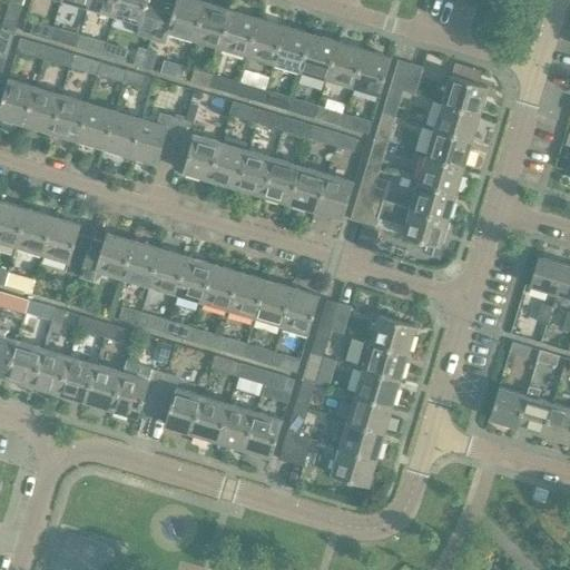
[(89,0),(88,6),(115,15),(118,0),(89,0)]
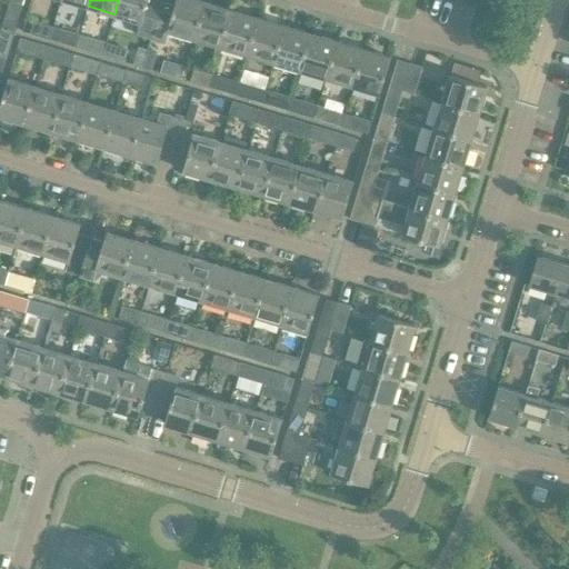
[(151,37),(161,0),(118,0),(115,15),(139,21),(136,32),(151,37)]
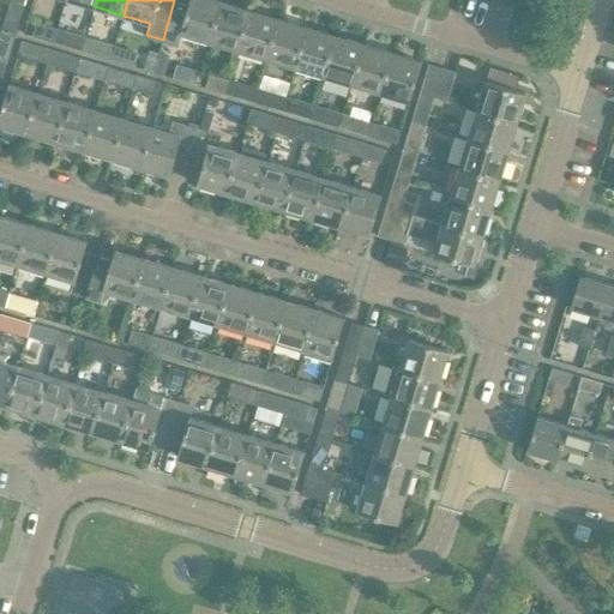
[(210,41),(221,1),(216,0),(188,0),(188,4),(178,0),(174,0),(163,40),(178,43),(181,32),(210,41)]
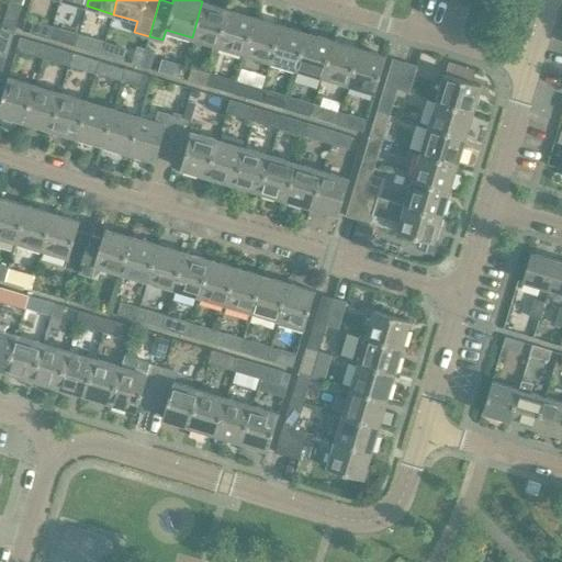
[(22,4),(10,1),(1,27),(14,31),(22,4)]
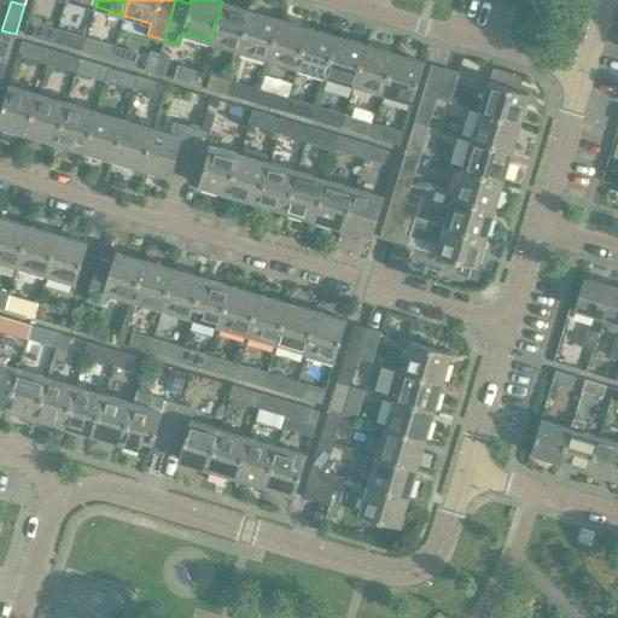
[(222,1),(211,41),(239,50),(251,10),(222,1)]
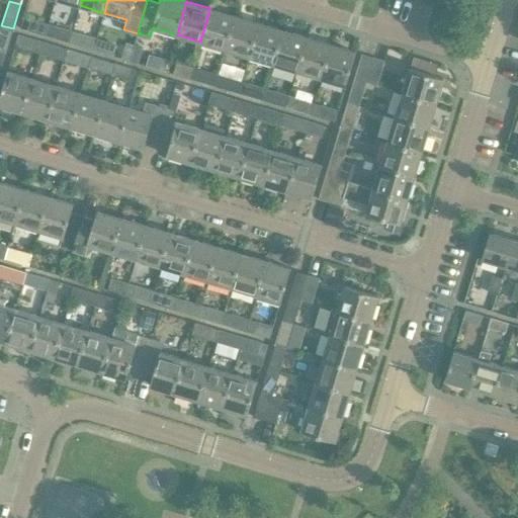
[(210,8),(200,41),(225,50),(235,15),(210,8)]
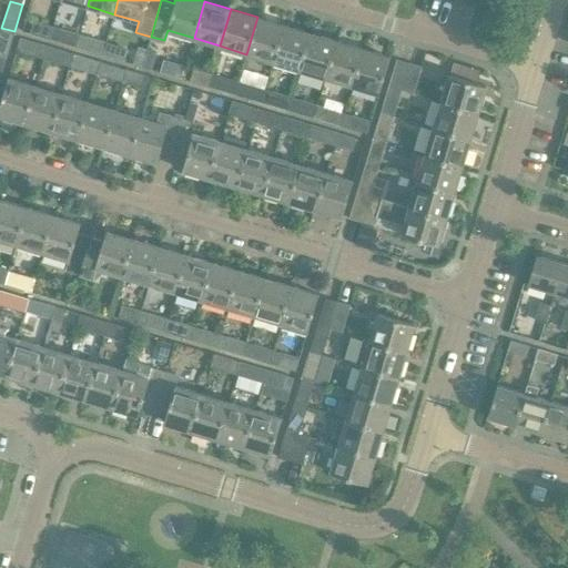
[(257,17),(246,54),(273,62),(284,24),(257,17)]
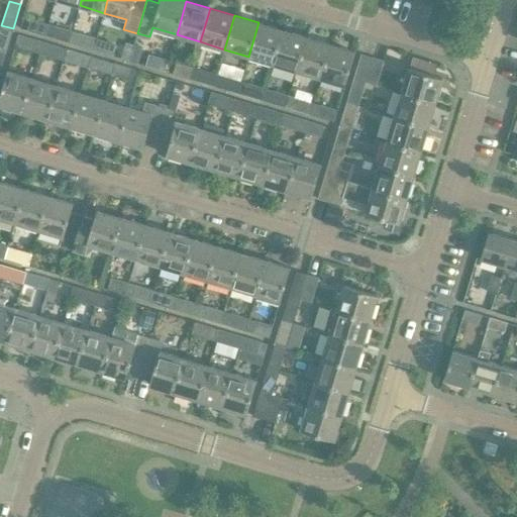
[(44,36),(47,24),(30,19),(27,31),(44,36)]
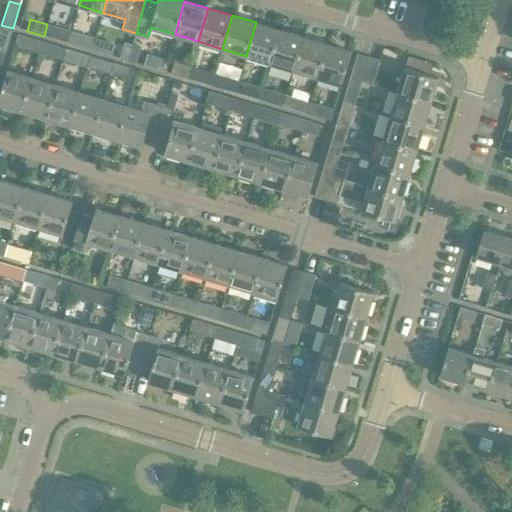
[(256,22),(246,56),(270,63),(280,30),(256,22)]
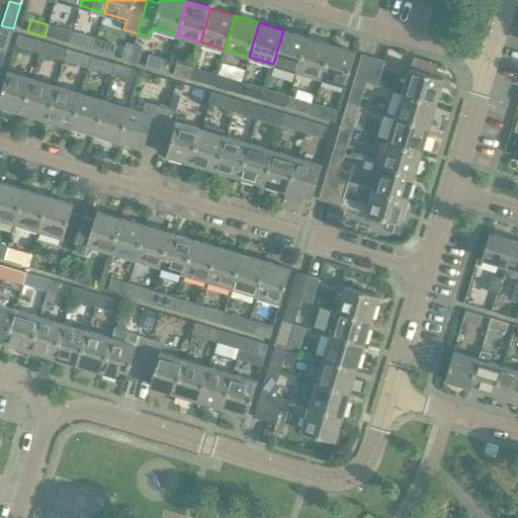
[(68,44),(72,31),(48,24),(45,36),(68,44)]
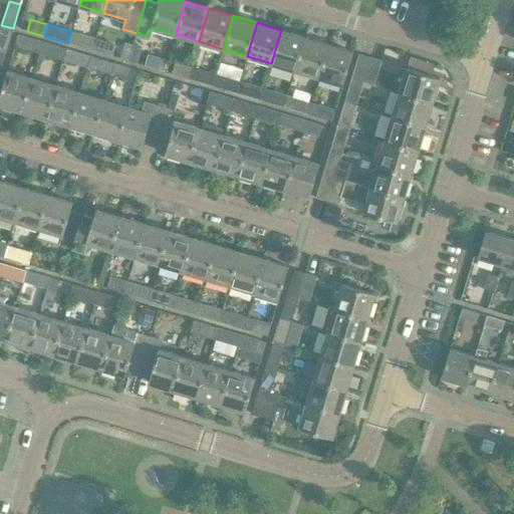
[(0,29),(0,49),(6,52),(13,28),(1,25),(0,29)]
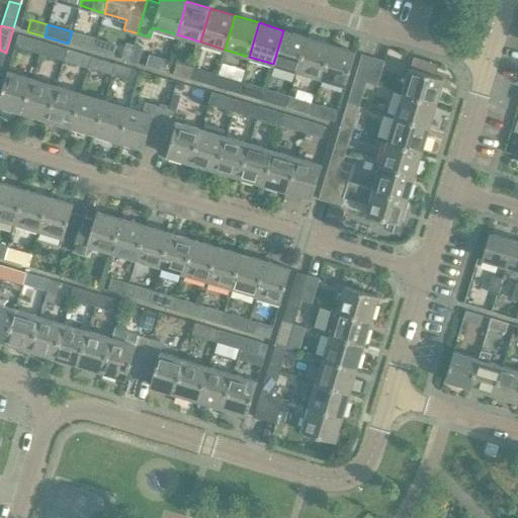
[(283,30),(273,64),(296,71),(307,37),(283,30)]
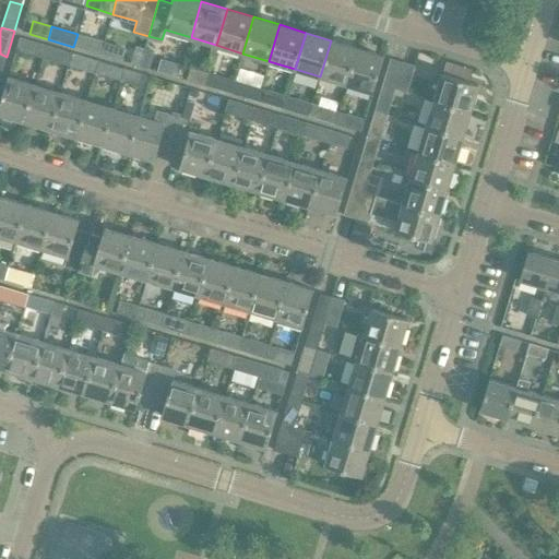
[(78,34),(73,47),(100,55),(104,42),(78,34)]
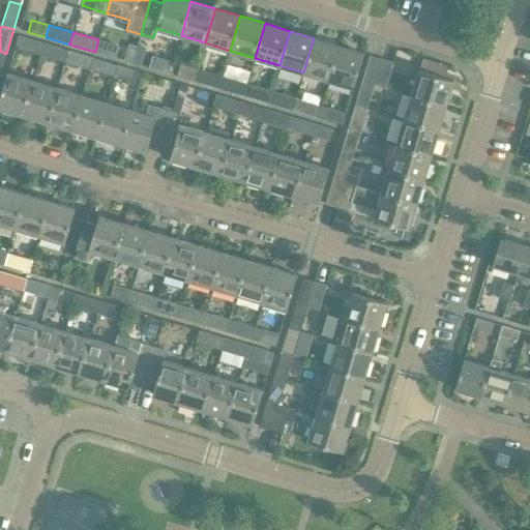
[(39,55),(42,43),(19,36),(16,48),(39,55)]
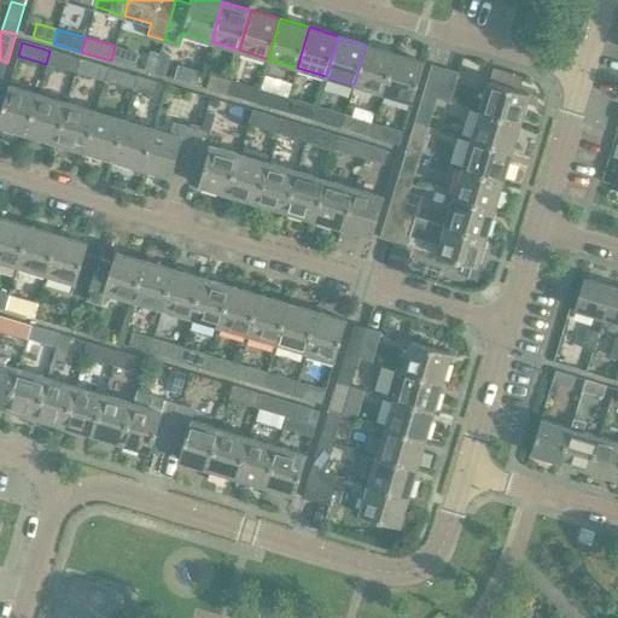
[(366,45),(354,85),(383,93),(395,53),(366,45)]
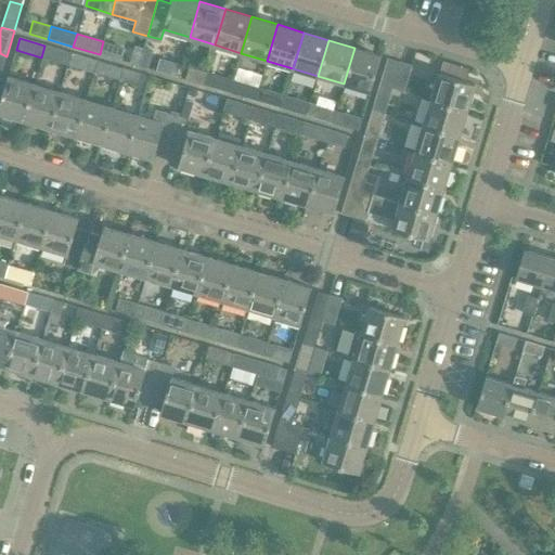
[(44,46),(41,57),(67,65),(71,53),(44,46)]
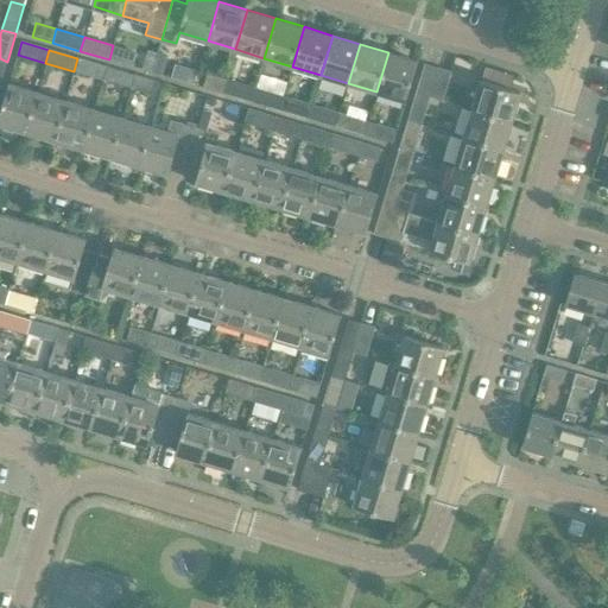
[(151,73),(157,54),(146,51),(140,69),(151,73)]
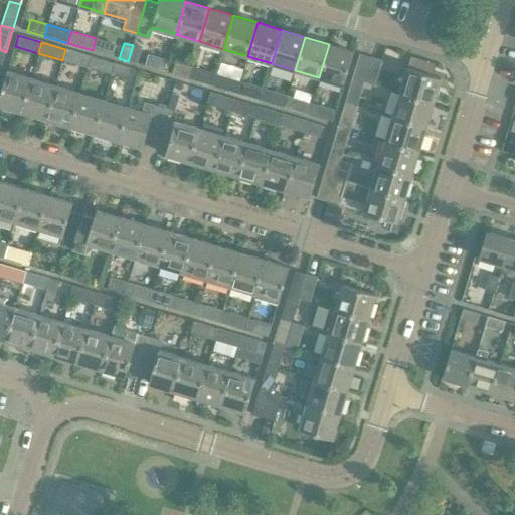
[(329,44),(319,77),(343,84),(353,51),(329,44)]
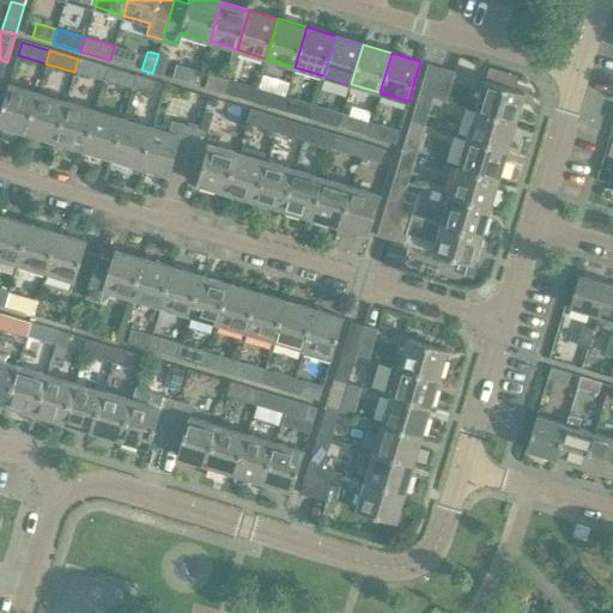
[(158,54),(152,73),(163,77),(169,58),(158,54)]
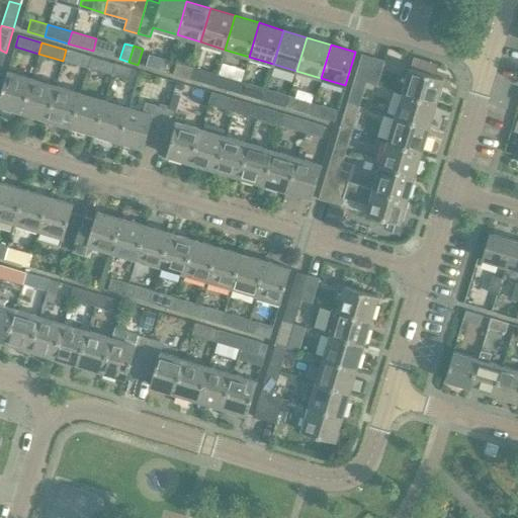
[(66,50),(63,61),(87,69),(90,57),(66,50)]
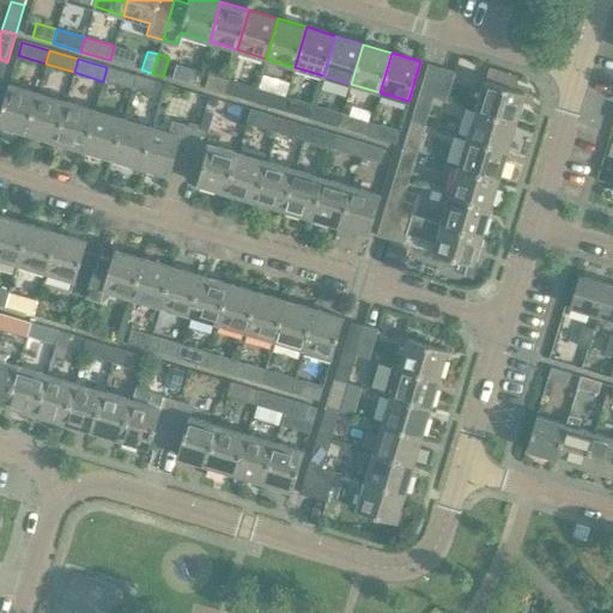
[(432,97),(441,68),(428,65),(419,93),(432,97)]
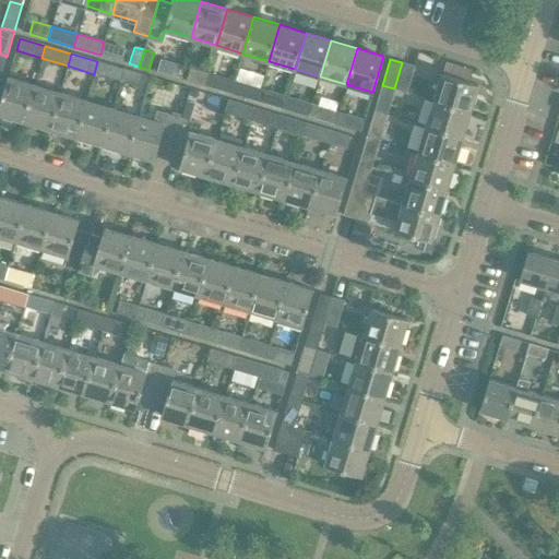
[(97,61),(94,74),(119,82),(123,69),(97,61)]
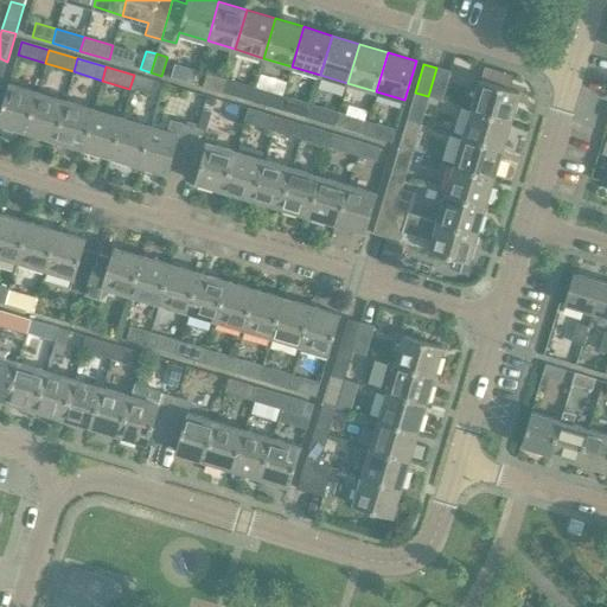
[(436,68),(428,96),(442,100),(451,72),(436,68)]
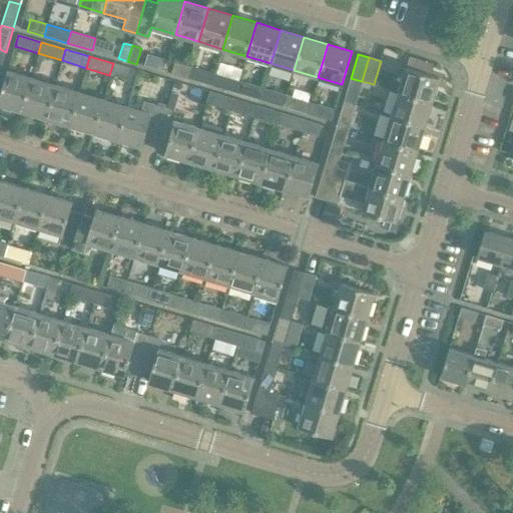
[(172,61),(168,73),(187,79),(191,67),(172,61)]
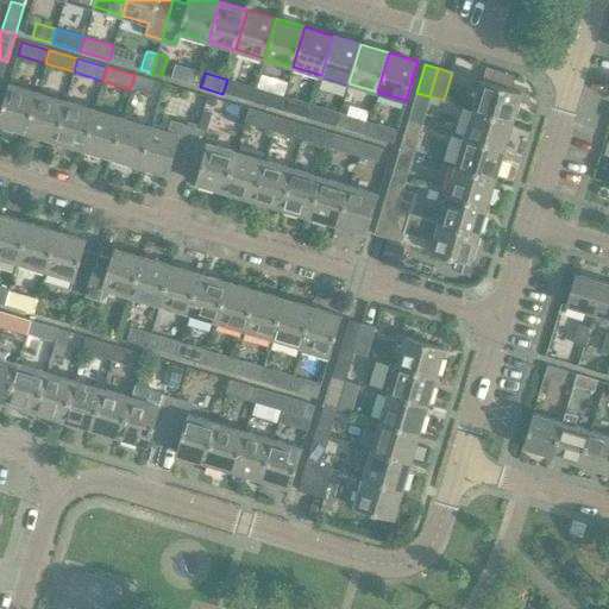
[(135,75),(130,89),(151,95),(155,81),(135,75)]
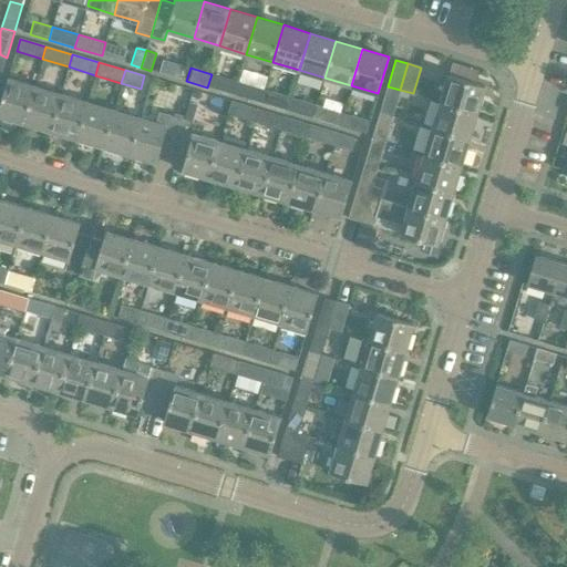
[(234,95),(238,82),(212,74),(207,88),(234,95)]
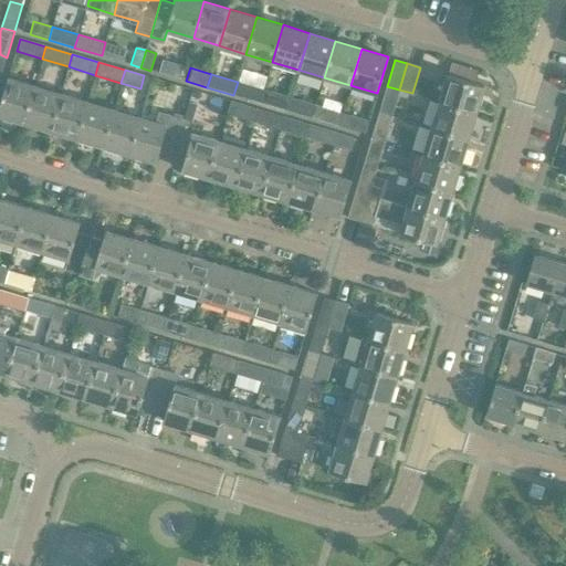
[(439,102),(475,113),(484,85),(448,74),(439,102)]
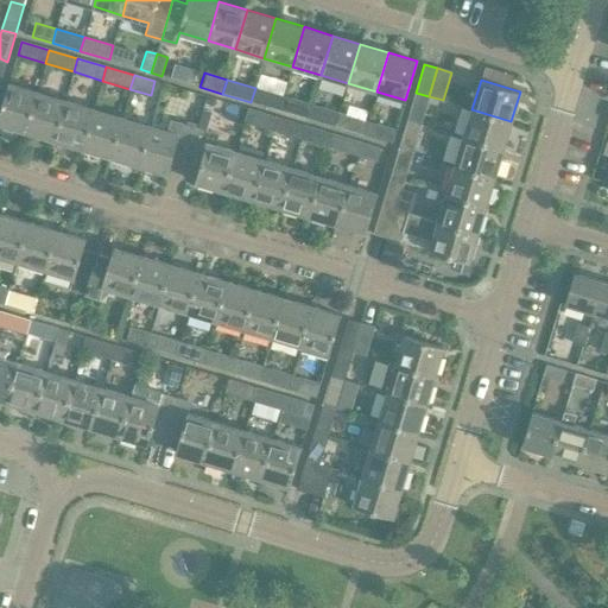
[(0,122),(25,131),(37,92),(7,83),(0,108),(0,122)]
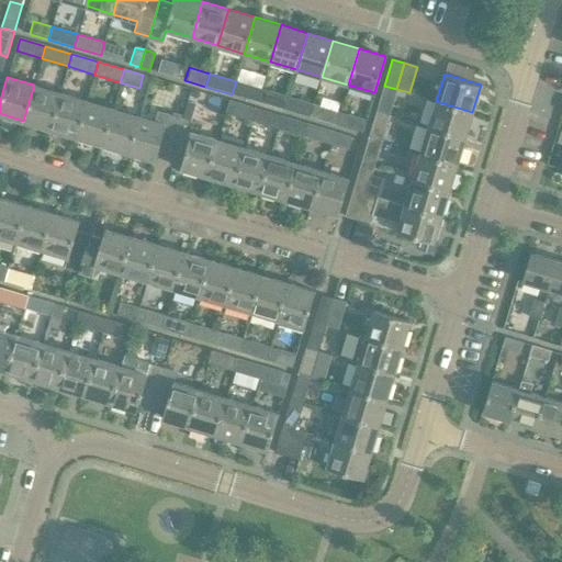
[(258,102),(261,89),(236,81),(232,94),(258,102)]
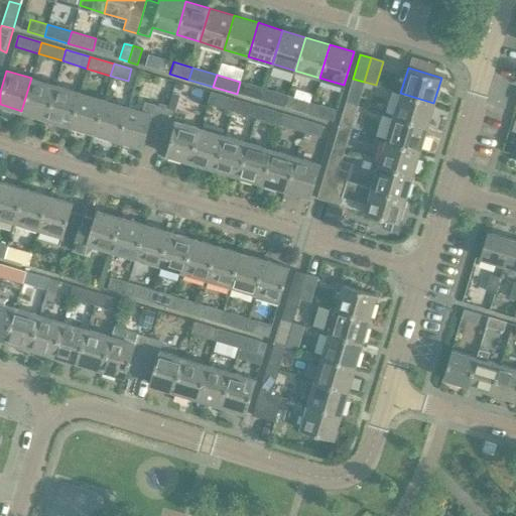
[(44,118),(54,85),(31,78),(21,111),(44,118)]
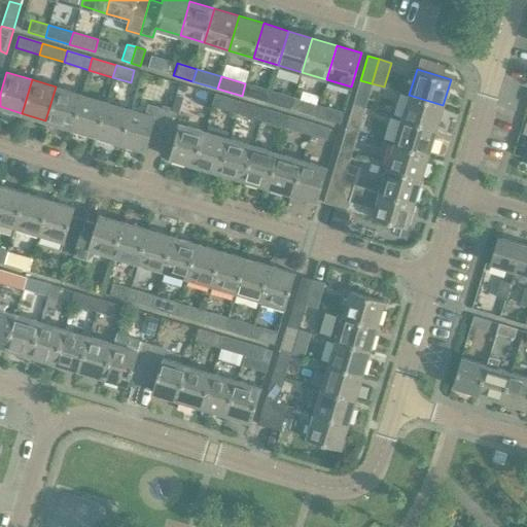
[(384,86),(372,83),(360,80),(353,105),(365,108),(373,84),(383,88),(384,86)]
